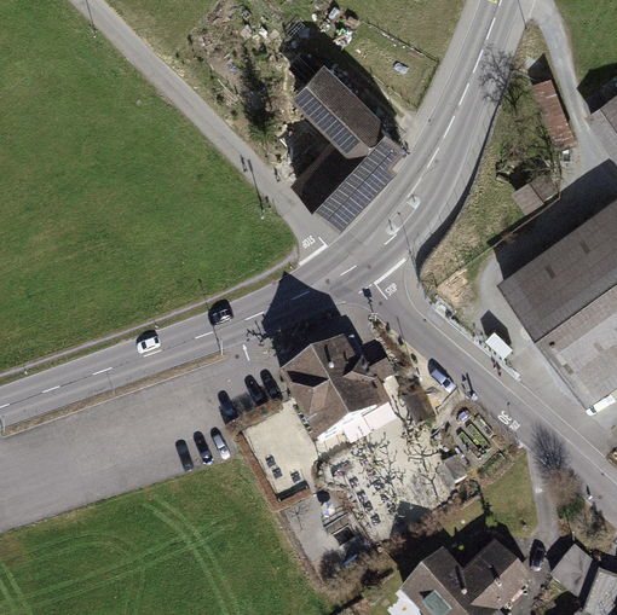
[(330,144),(297,178),(335,216),(401,149),(321,70),(289,103),(330,144)]
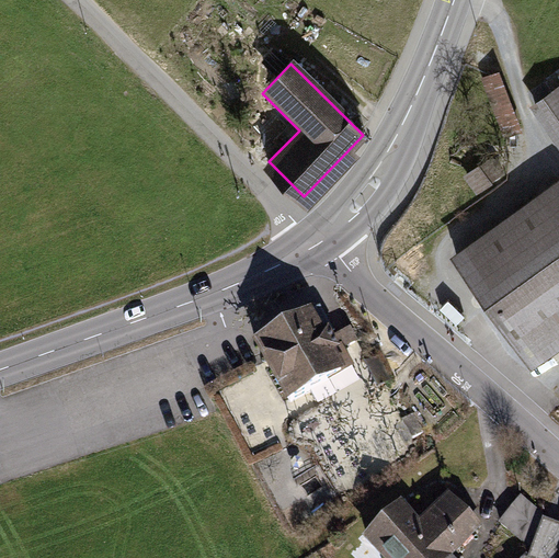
[(514,112),(503,82),(490,87),(500,116),(514,112)]
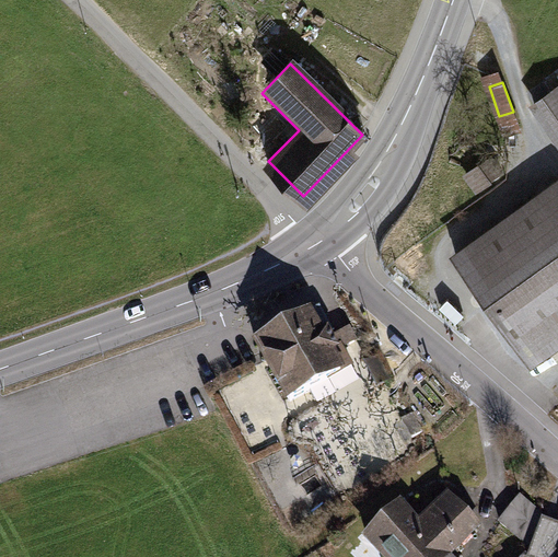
[(557,84),(532,102),(557,141),(557,84)]
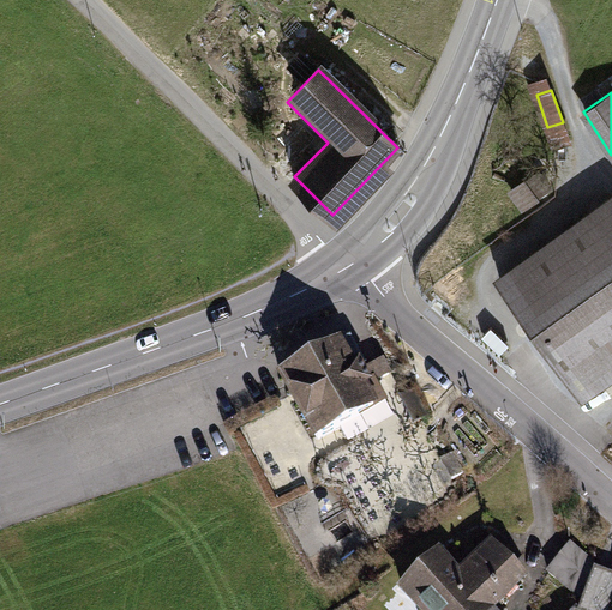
[(611,207),(605,199),(497,282),(588,400),(611,381),(611,207)]
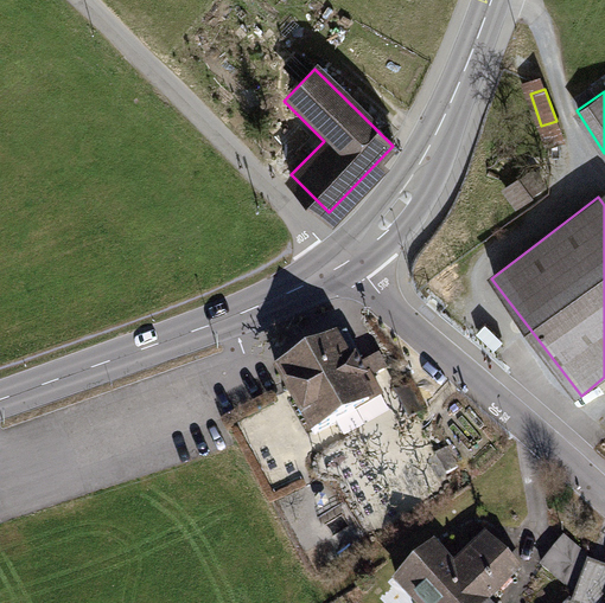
[(333,341),(273,377),(287,403),(311,441),(379,402),(368,383),(384,373),(376,359),(352,373),(333,341)]
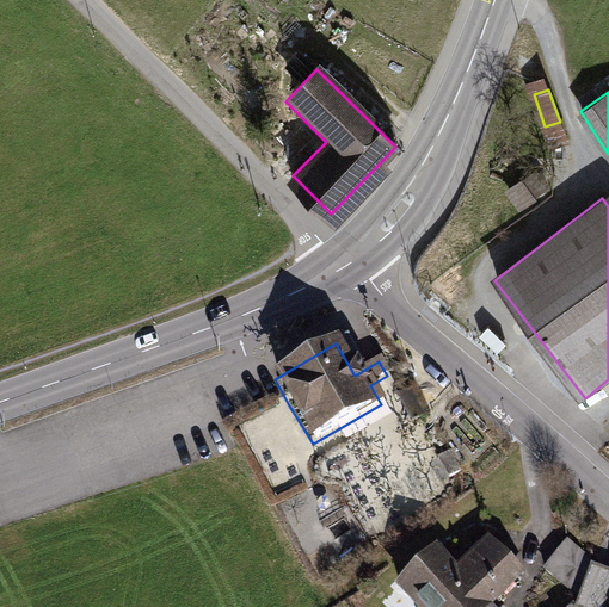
[(441,543),(397,581),(418,606),(477,606),(523,568),(490,530),(455,559),(441,543)]
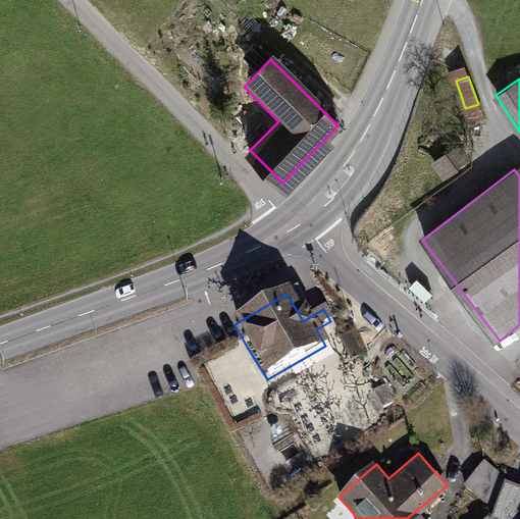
[(479,467),(467,491),(487,502),(500,478),(479,467)]
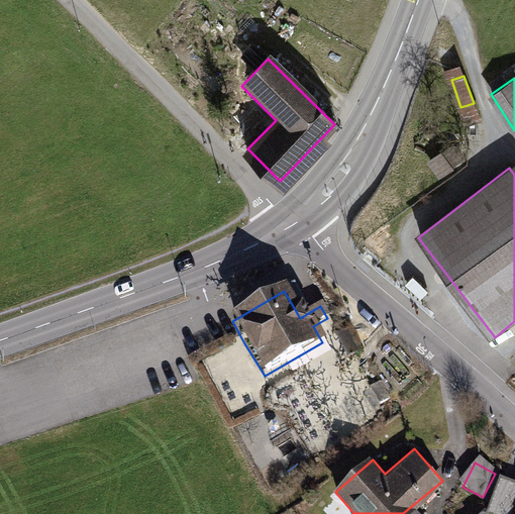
[(504,513),(513,493),(496,486),(484,513),(504,513)]
